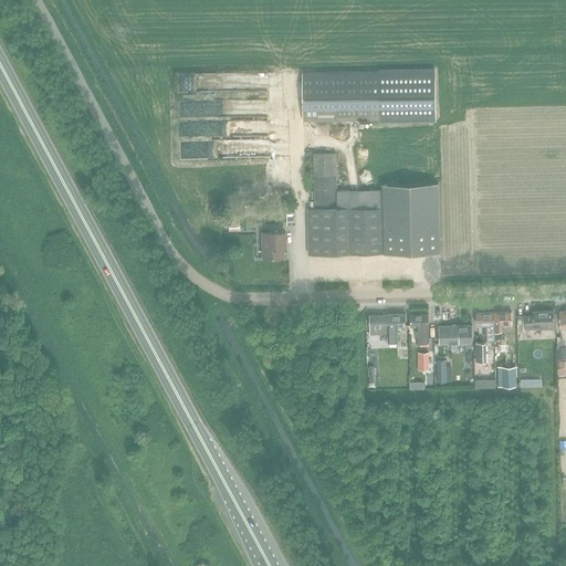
[(436,71),(384,71),(302,72),(303,119),(386,118),(436,118),(436,71)]
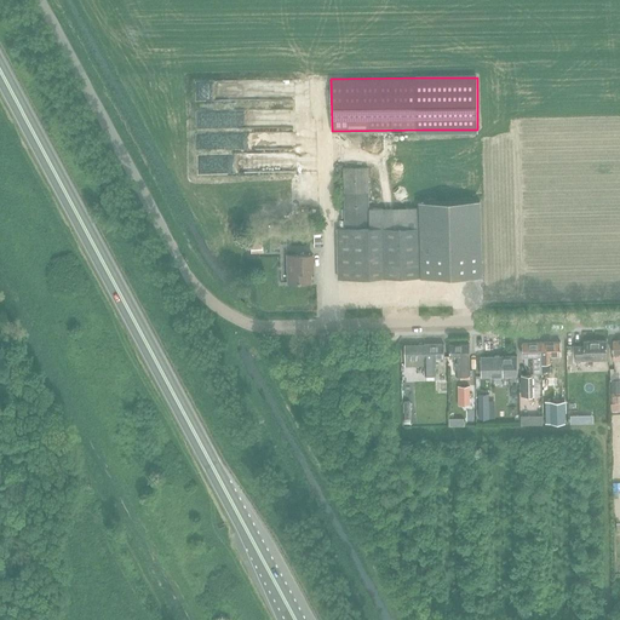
[(196,110),(197,125),(228,121),(227,114),(220,114),(220,118),(210,119),(208,109),(196,110)]
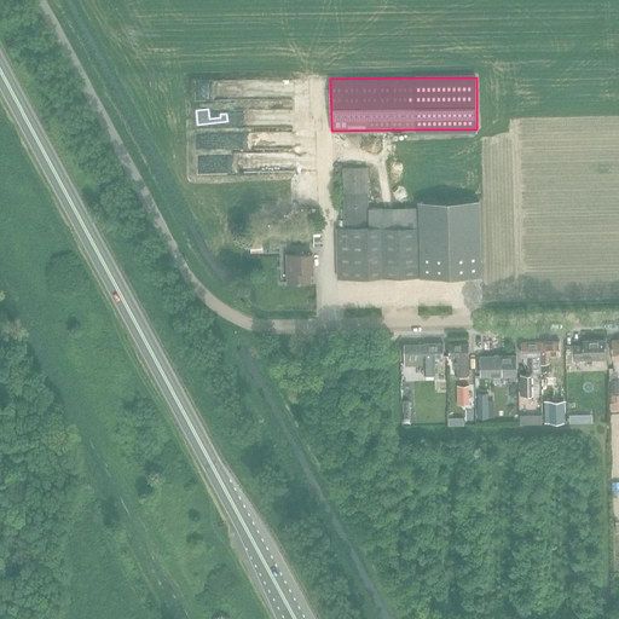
[(236,114),(238,123),(249,121),(248,111),(236,114)]
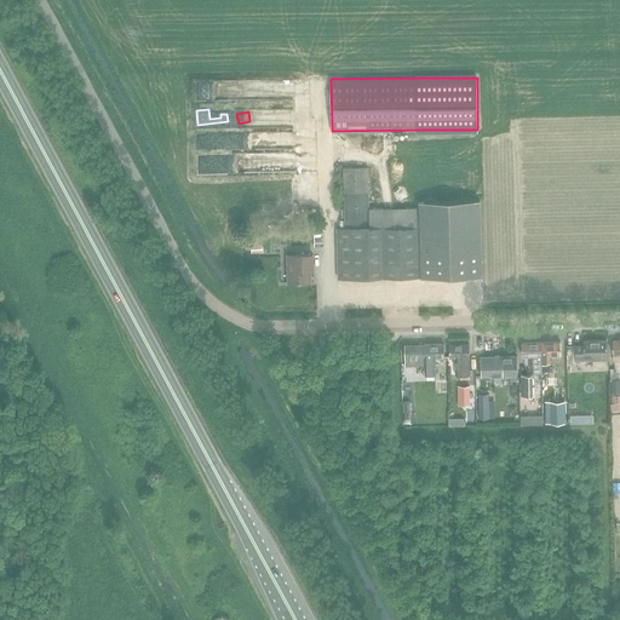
[(339,228),(337,228),(338,277),(419,276),(482,274),(480,201),(419,202),(419,214),(418,214),(418,207),(368,208),(368,167),(344,167),(345,219),(339,219),(339,228)]
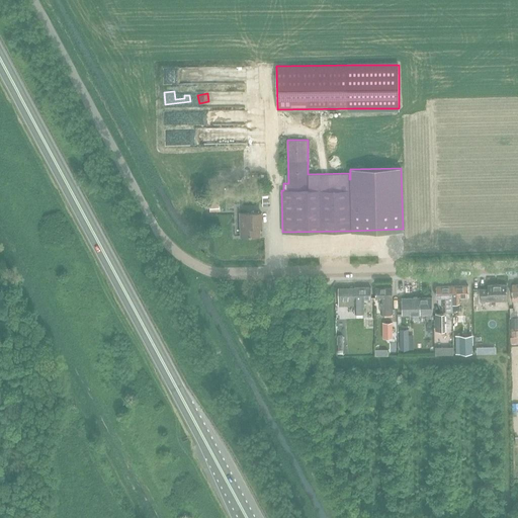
[(209,208),(220,207),(219,199),(209,200),(209,208)]
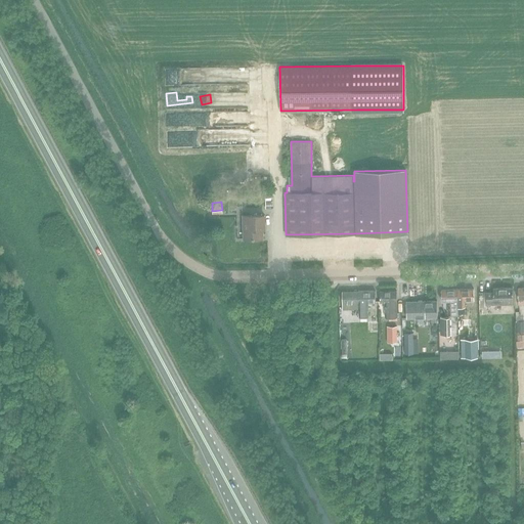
[(264,214),(243,215),(244,238),(263,237),(262,224),(264,224),(264,214)]
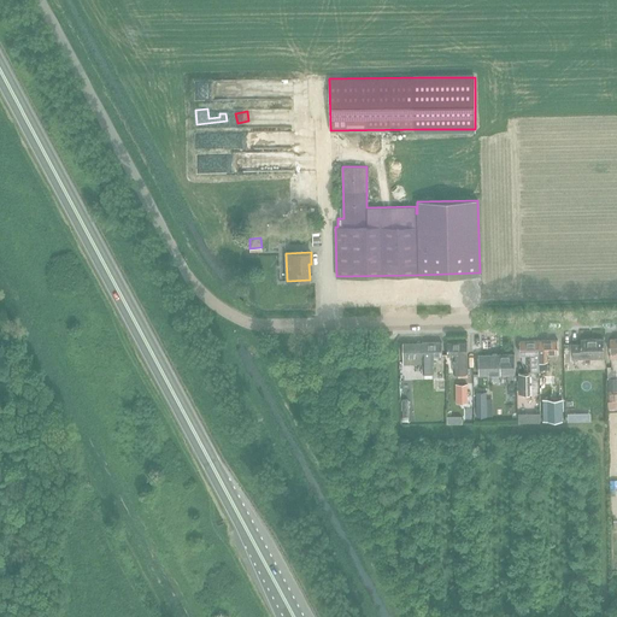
[(580,344),(573,344),(573,358),(604,358),(604,339),(580,339),(580,344)]
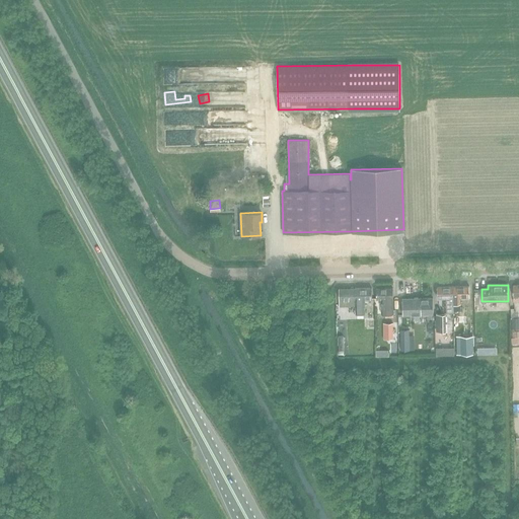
[(453,310),(453,286),(437,286),(437,297),(447,297),(447,310),(453,310)]
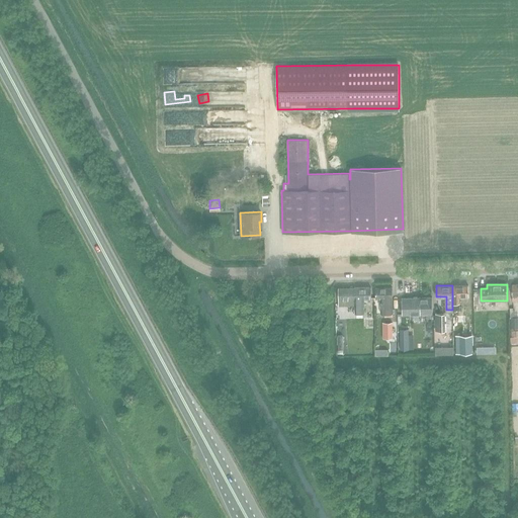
[(468,285),(452,285),(452,310),(459,310),(459,295),(468,295),(468,285)]
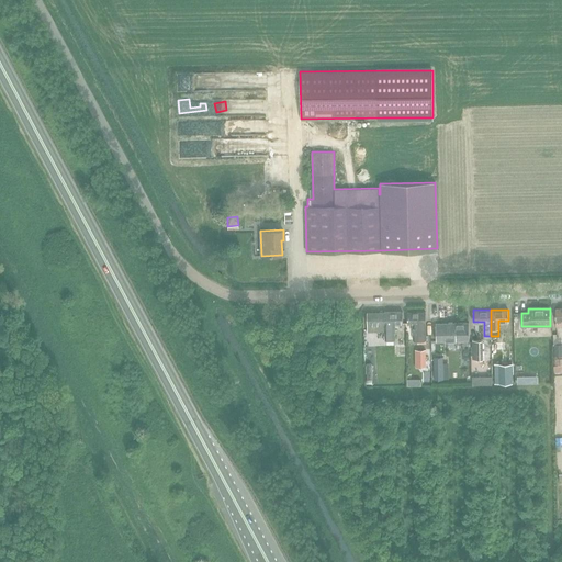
[(403,311),(384,312),(367,312),(368,330),(384,330),(384,324),(385,323),(385,339),(395,338),(395,324),(403,323),(403,311)]
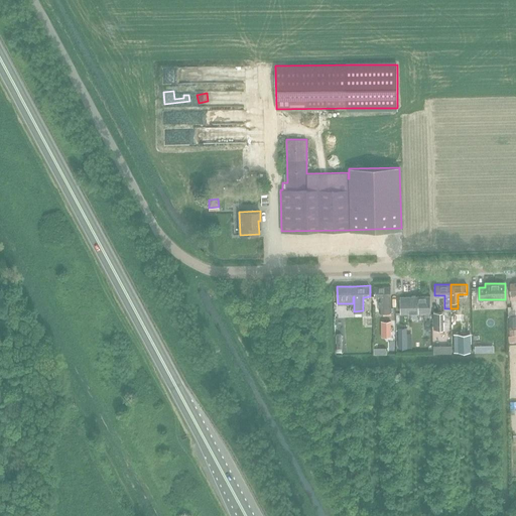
[(374,296),(378,296),(379,311),(390,311),(390,285),(373,286),(374,296)]
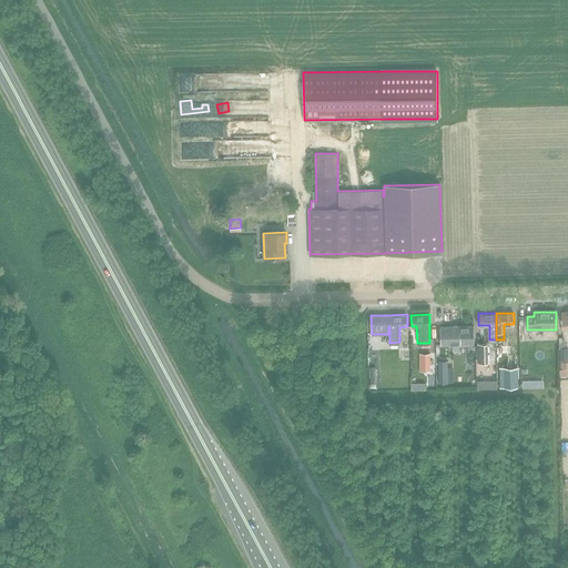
[(474,325),(439,326),(439,344),(474,343),(474,325)]
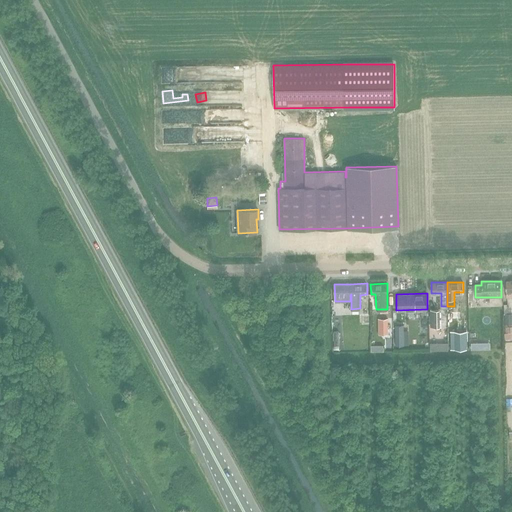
[(502,307),(511,306),(511,298),(501,299),(502,307)]
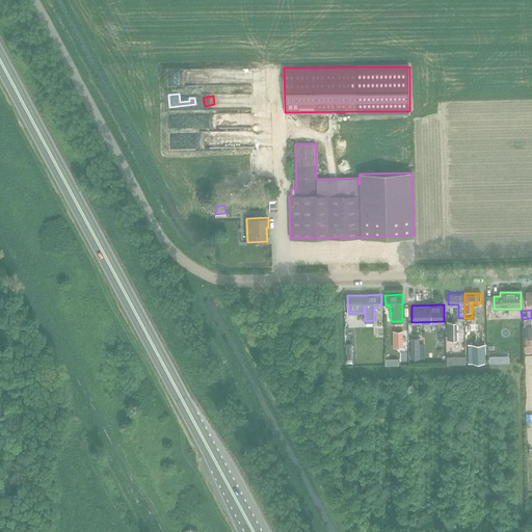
[(447,321),(448,340),(457,339),(456,321),(447,321)]
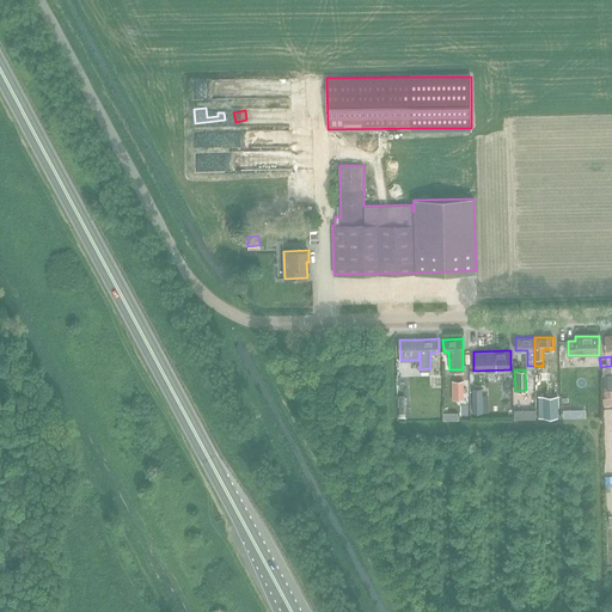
[(482,389),(472,389),(472,412),(483,412),(482,389)]
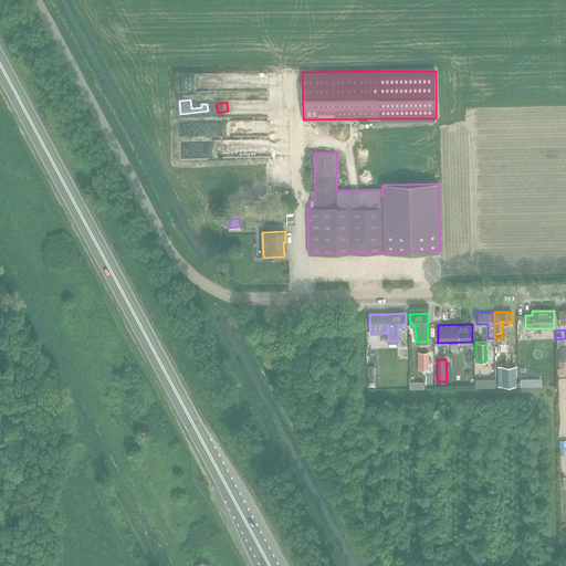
[(515,365),(498,365),(499,385),(516,385),(515,365)]
